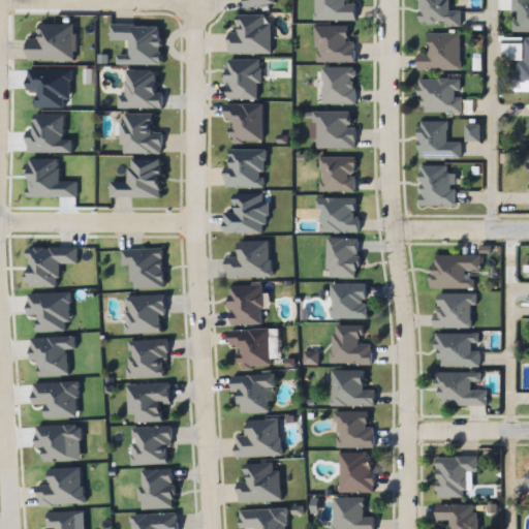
[(276,3),(275,0),(243,0),(245,8),(276,3)]
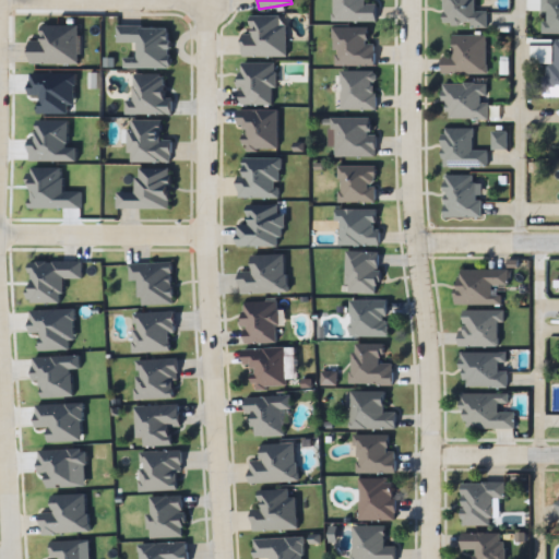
[(366,3),(366,0),(332,0),(332,21),(377,21),(377,3),(366,3)]
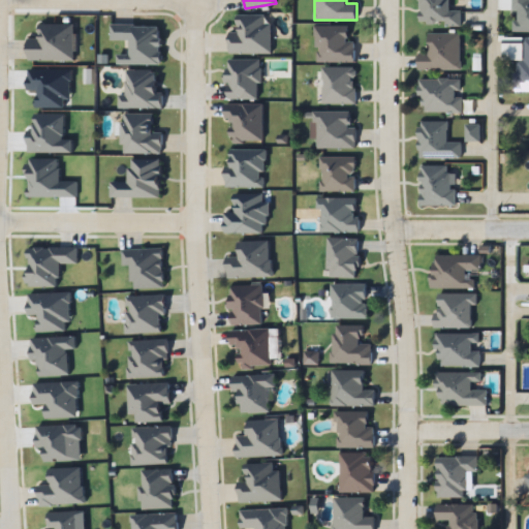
[(418,0),(418,24),(460,25),(460,10),(449,10),(449,0),(418,0)]
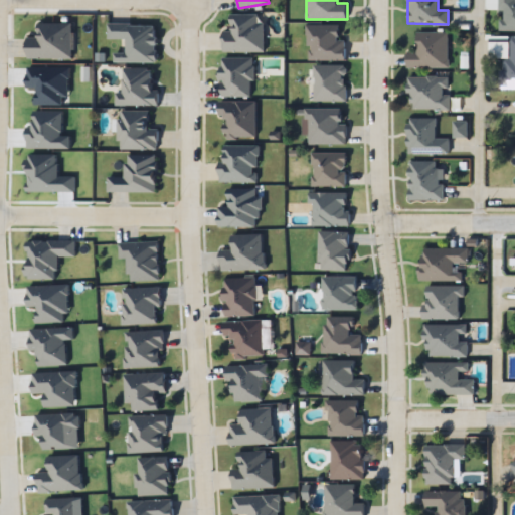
[(514,0),(498,0),(498,30),(514,30),(514,0)]
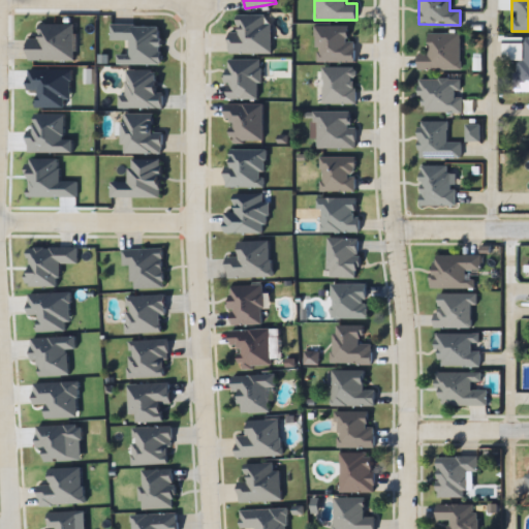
[(271,54),(271,23),(266,23),(266,14),(239,14),(239,32),(229,32),(229,54),(271,54)]
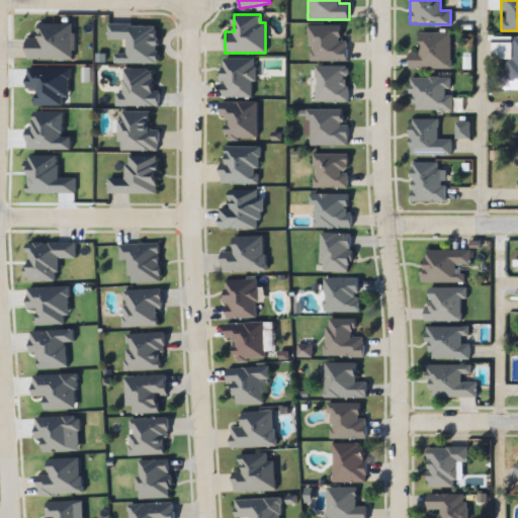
[(39,23),(39,37),(28,37),(28,59),(72,59),(72,23),(39,23)]
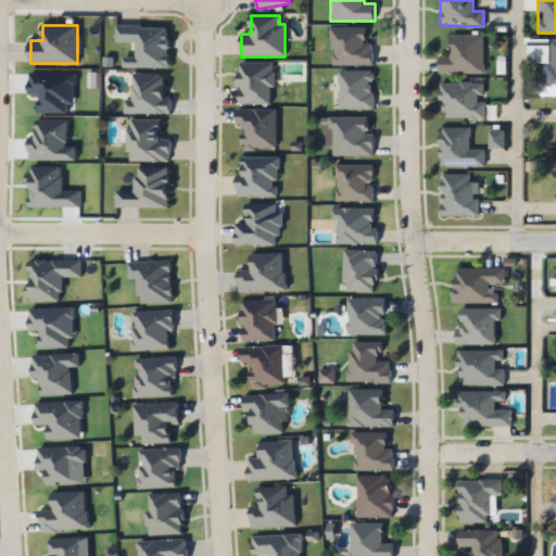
[(116,42),(124,42),(124,67),(169,67),(171,27),(116,26),(116,42)]
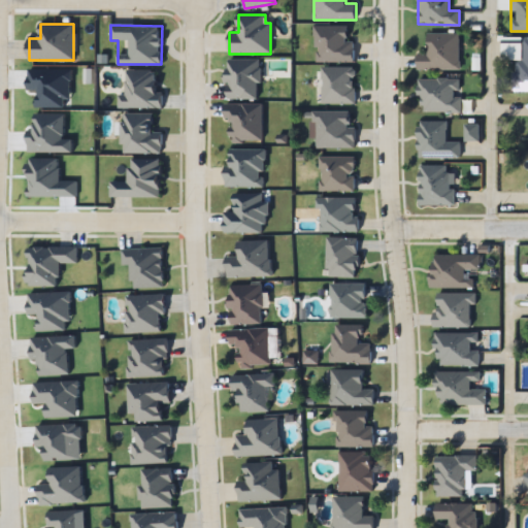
[(349,41),(349,26),(314,26),(314,62),(354,62),(354,41),(349,41)]
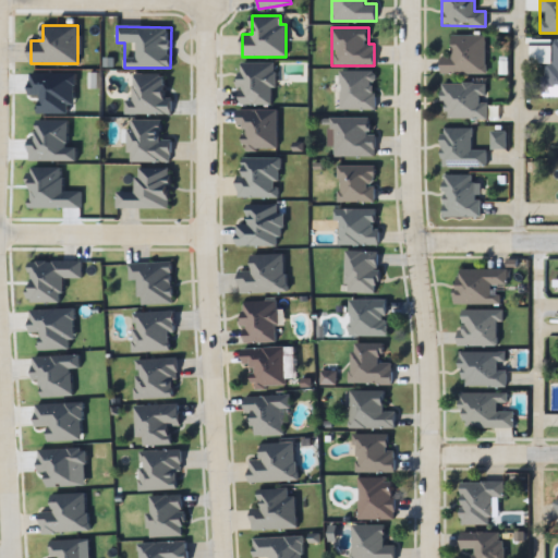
[(441,56),(441,73),(484,73),(484,35),(451,35),(451,56),(441,56)]
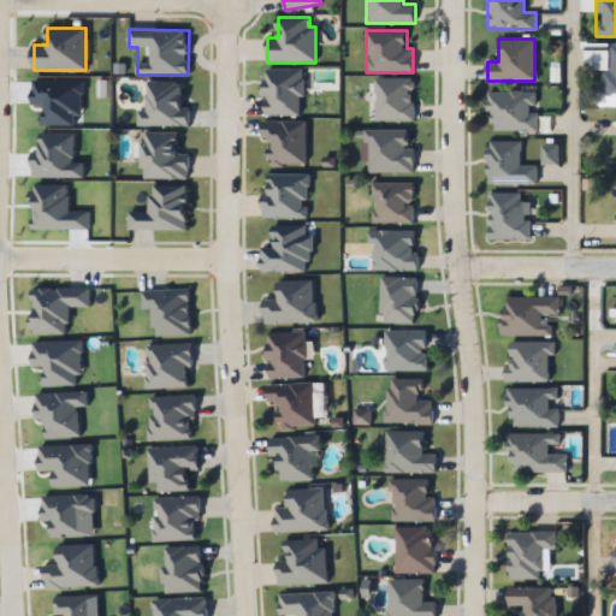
[(615,43),(609,45),(609,70),(598,70),(599,105),(615,105),(615,43)]
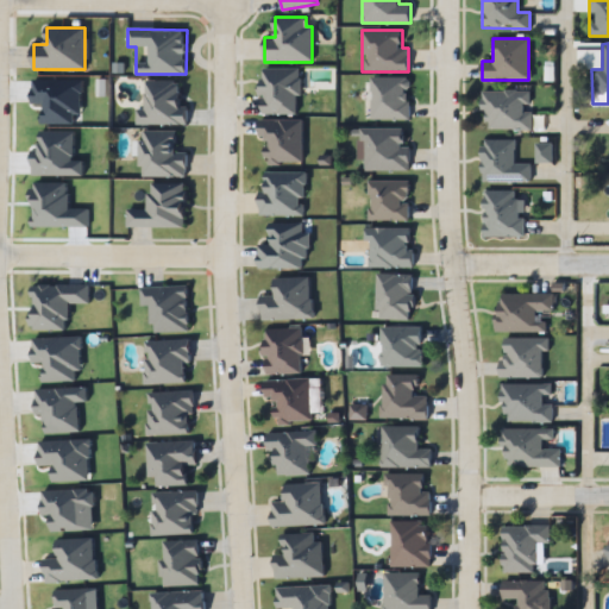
[(299,69),(263,69),(263,114),(299,114),(299,69)]
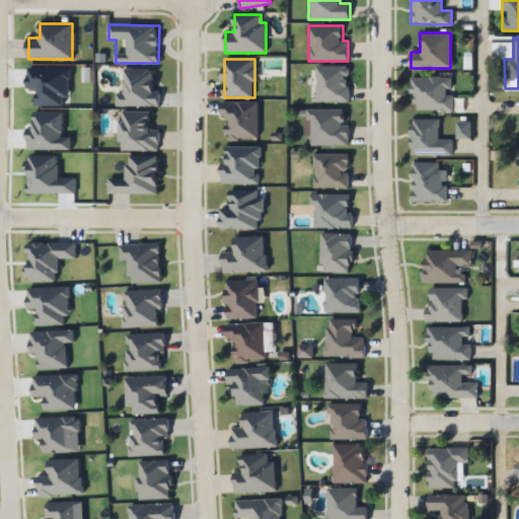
[(349,66),(316,66),(316,101),(349,101),(349,66)]
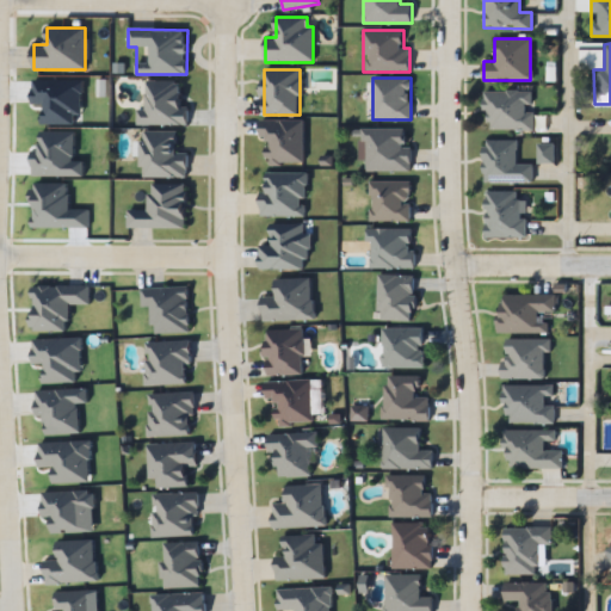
[(137,125),(189,125),(189,106),(181,106),(183,81),(146,81),(146,109),(137,109),(137,125)]
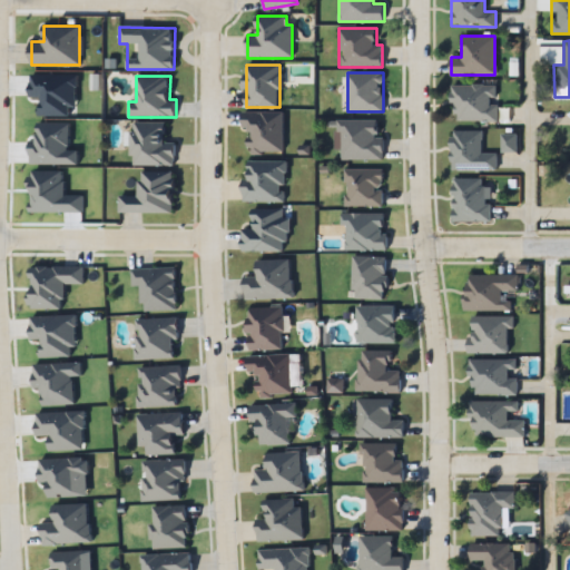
[(497,121),(497,85),(451,85),(451,121),(497,121)]
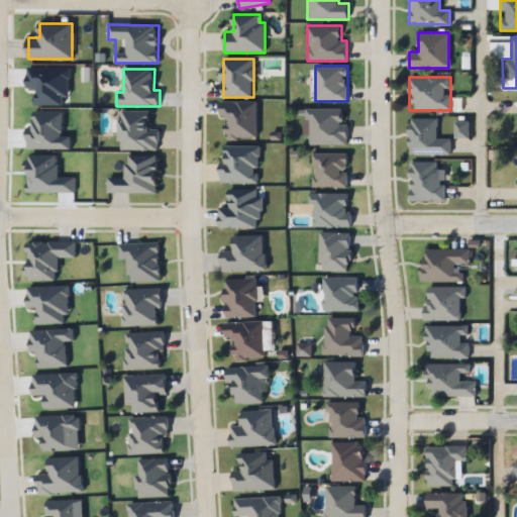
[(256,102),(222,102),(222,140),(256,140),(256,102)]
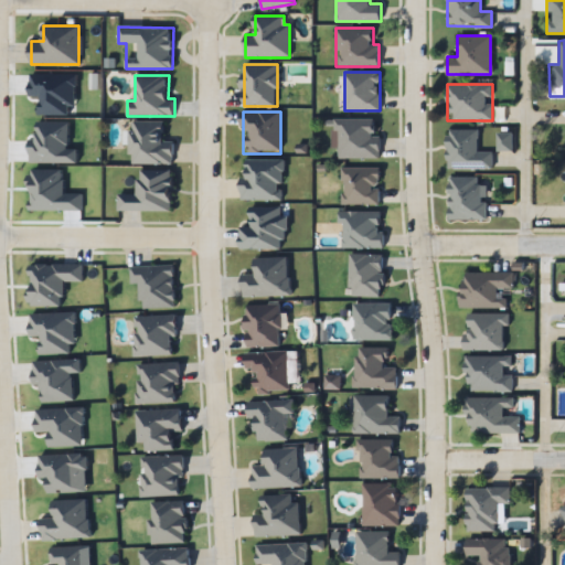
[(380,119),(338,119),(338,158),(380,158),(380,119)]
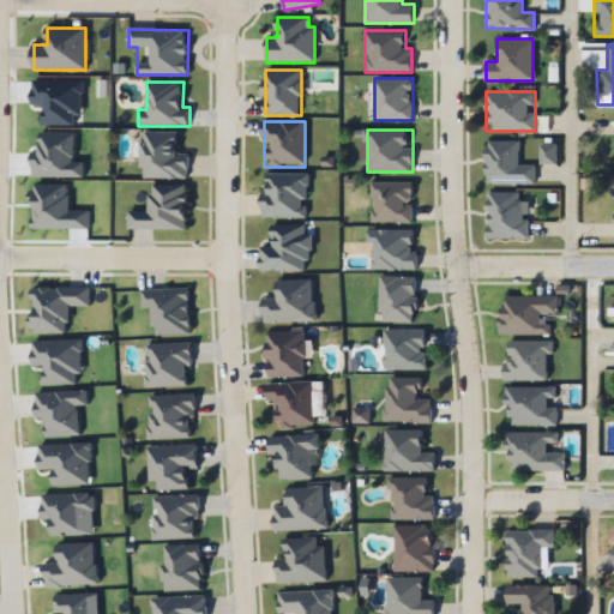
[(188,179),(188,155),(178,155),(178,133),(143,133),(143,178),(188,179)]
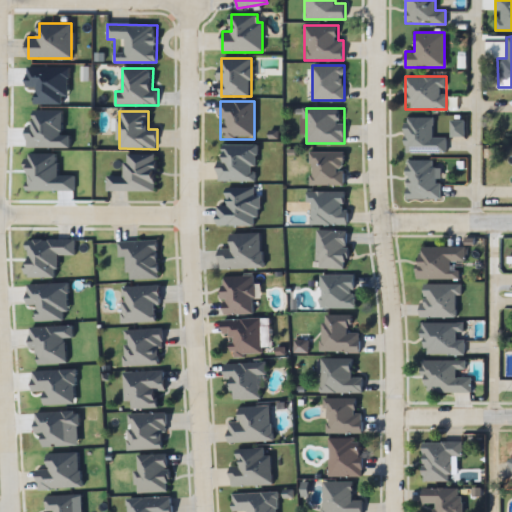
[(433,117),(405,117),(405,152),(446,152),(446,137),(433,137),(433,117)]
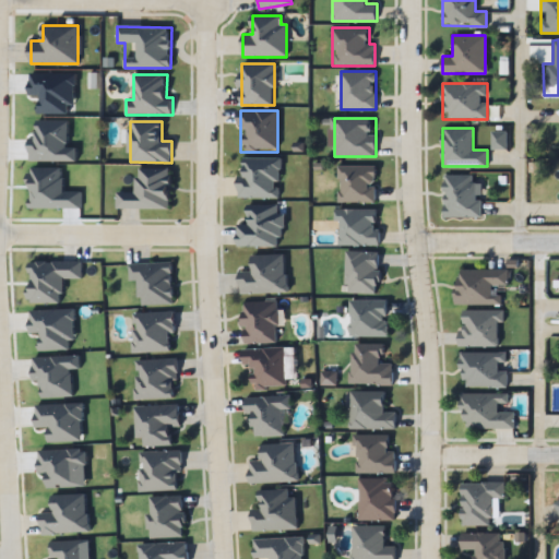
[(239,198),(280,198),(280,157),(239,157),(239,198)]
